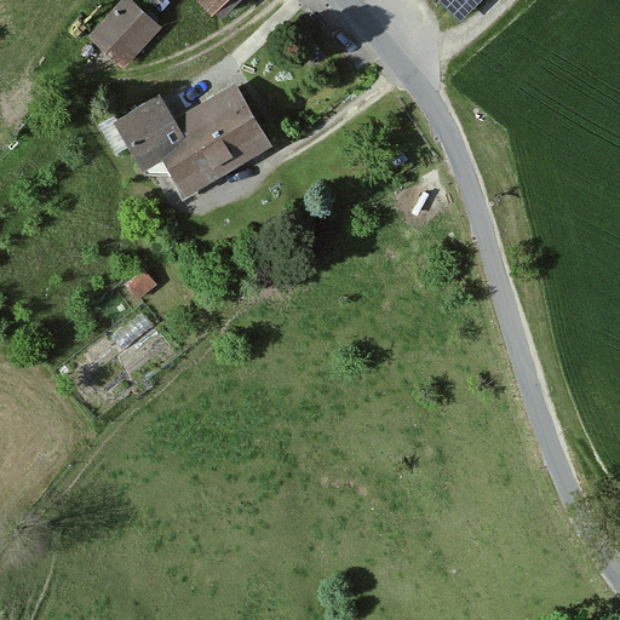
[(162,27),(131,0),(122,0),(89,39),(125,69),(162,27)]
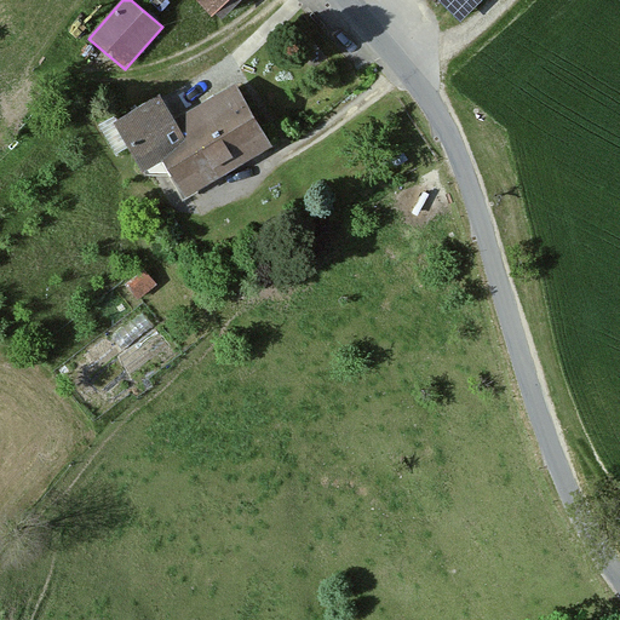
[(196,0),(213,17),(230,0),(196,0)]
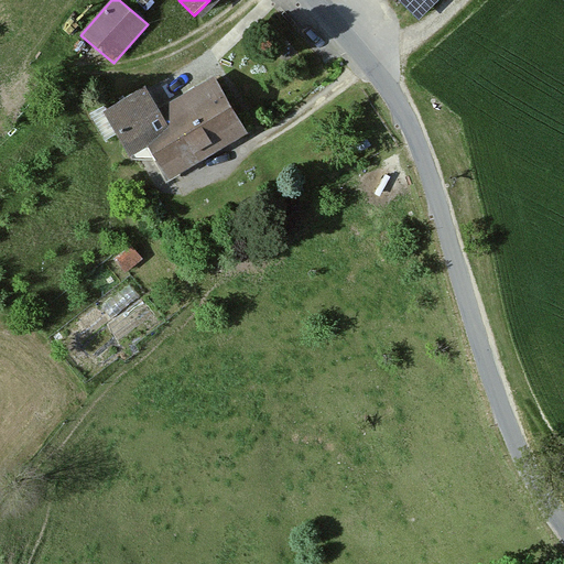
[(434,0),(383,0),(410,25),(434,0)]
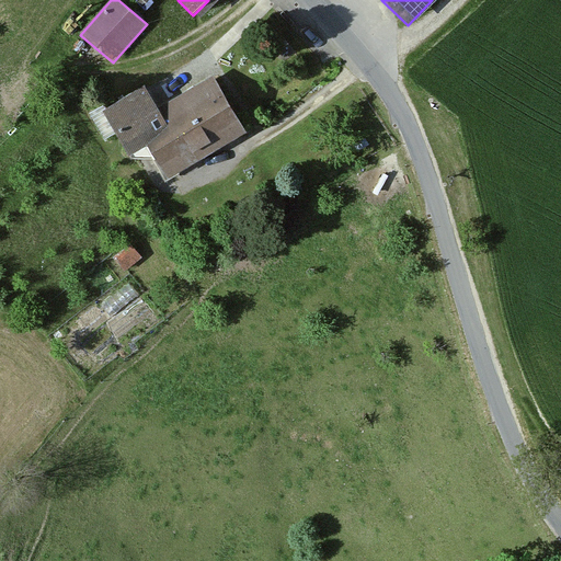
[(164,128),(144,139),(162,175),(245,132),(215,73),(153,106),(164,128)]
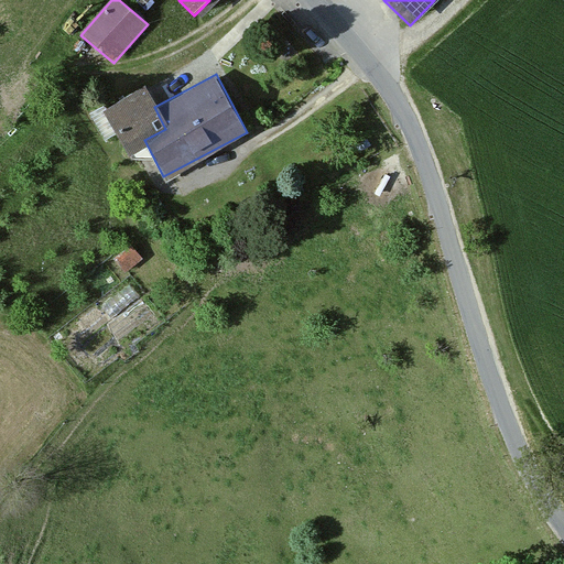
[(165,129),(154,107),(142,85),(100,107),(123,151),(144,140),(165,129)]
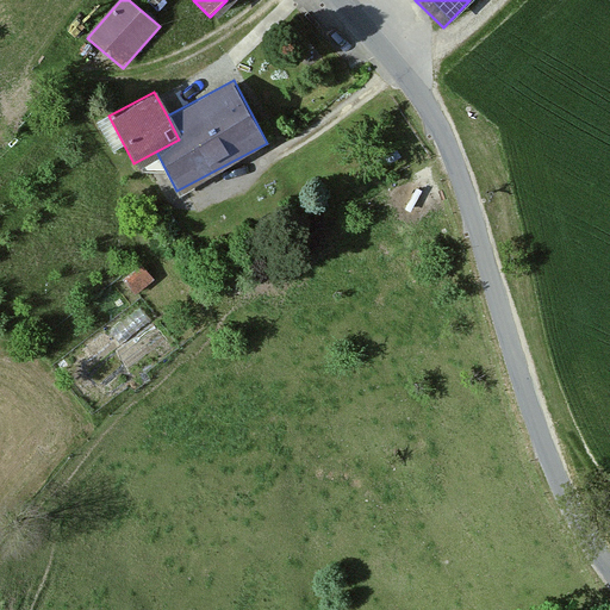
All buildings are outlined.
